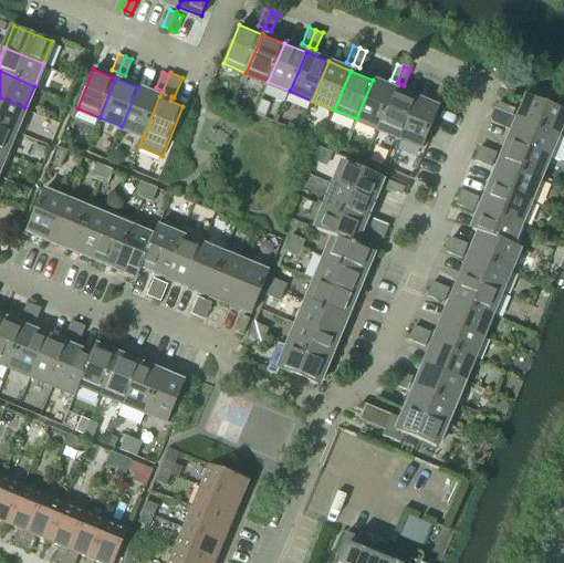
[(378,128),(395,89),(373,80),(356,118),(378,128)]
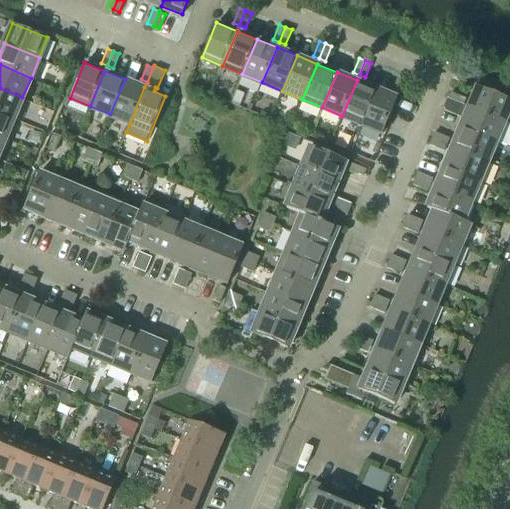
[(399,92),(405,77),(399,74),(393,89),(399,92)]
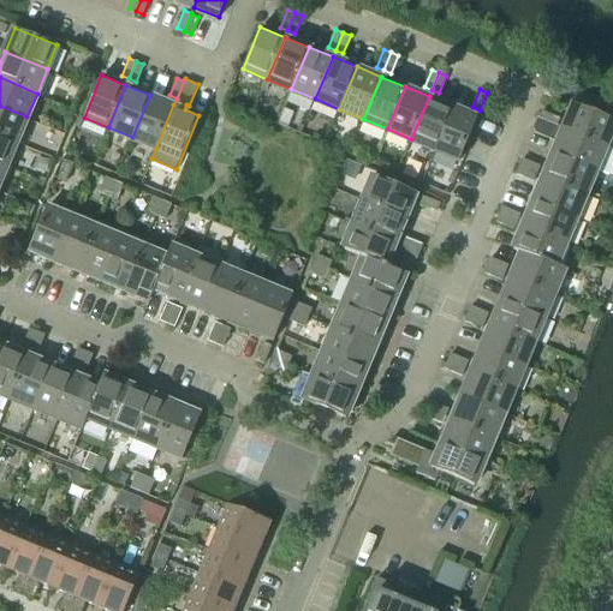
[(156,148),(173,105),(150,95),(132,137),(156,148)]
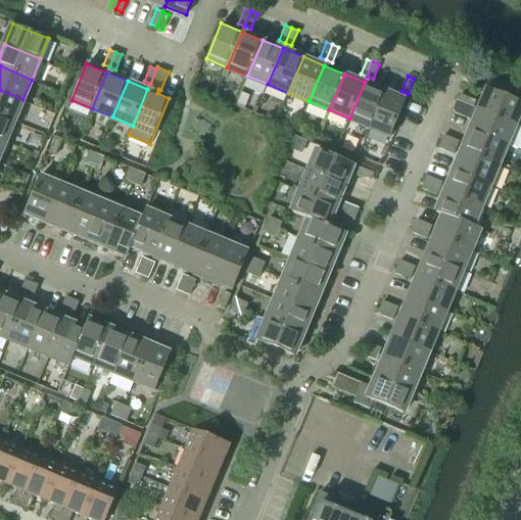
[(516,123),(520,110),(520,87),(504,81),(499,92),(488,87),(479,108),(516,123)]
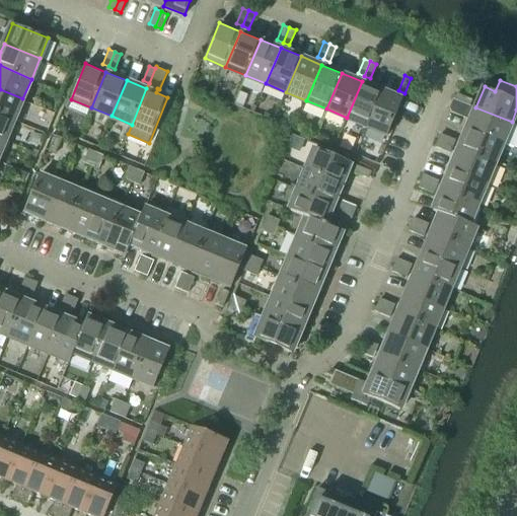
[(367,126),(382,90),(362,81),(347,118),(367,126)]
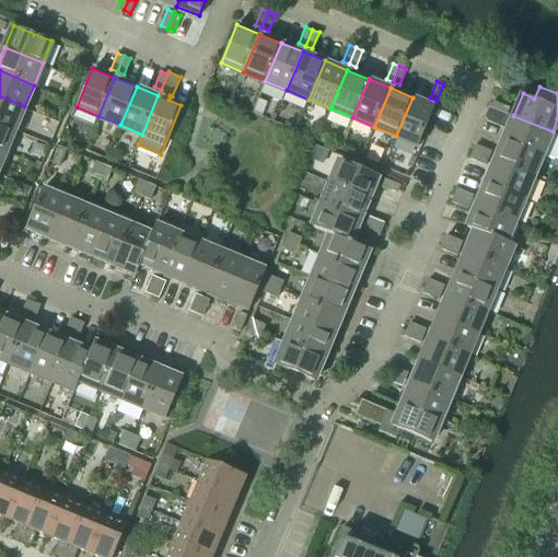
[(0,122),(15,129),(24,106),(0,96),(0,122)]
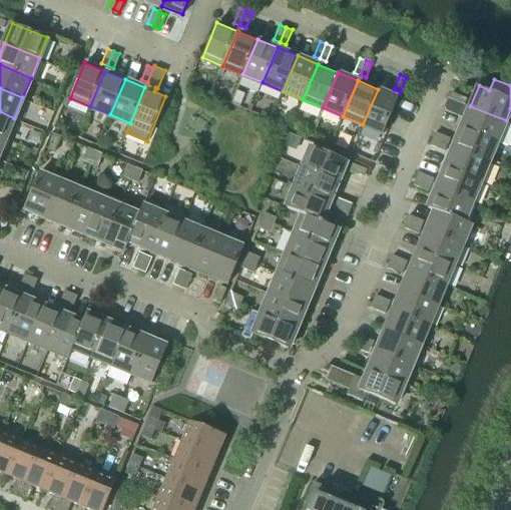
[(383,133),(398,97),(378,89),(363,124),(383,133)]
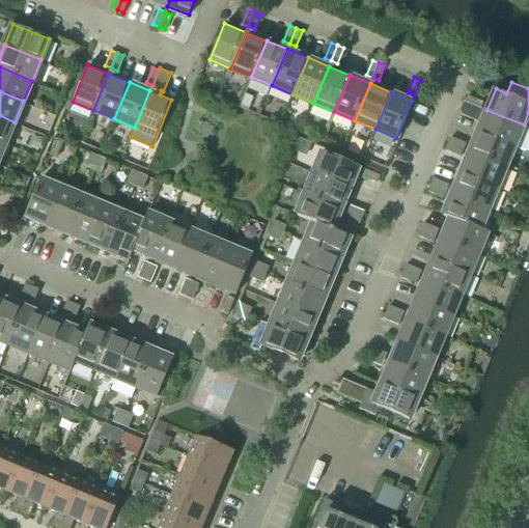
[(483,101),(469,94),(466,101),(481,108),(483,101)]
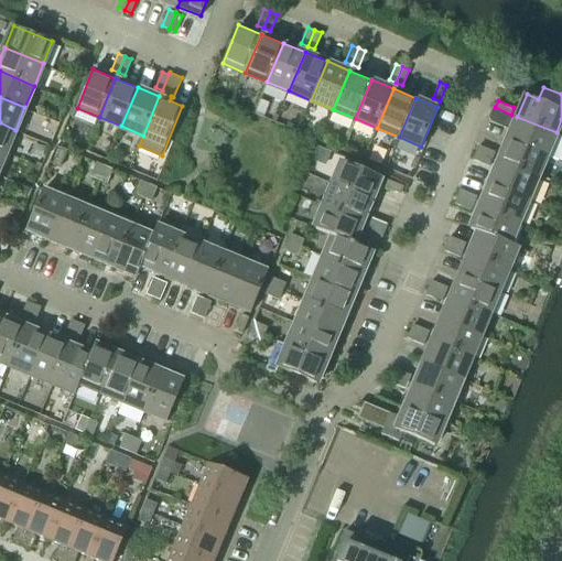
[(561,135),(557,132),(517,117),(511,115),(495,107),(494,106),(489,116),(493,120),(508,127),(509,125),(514,126),(508,139),(559,160),(561,152),(561,135)]
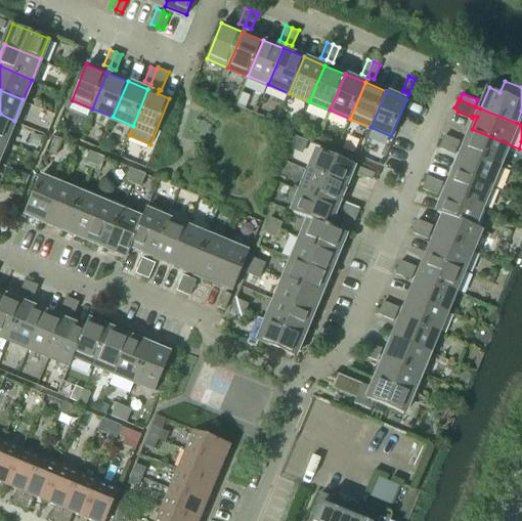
[(0,138),(6,141),(14,121),(0,114),(0,138)]
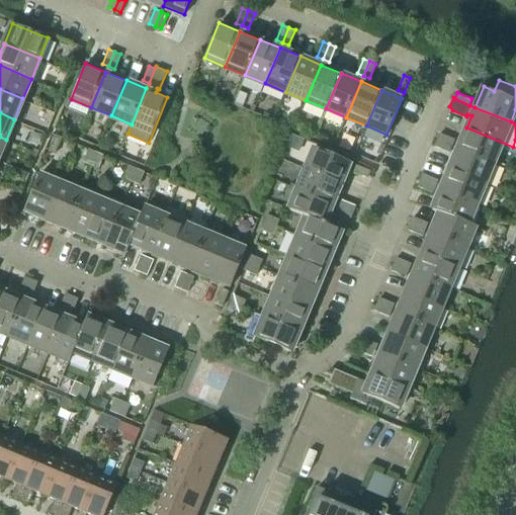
[(494,163),(502,143),(513,147),(466,127),(458,148),(494,163)]
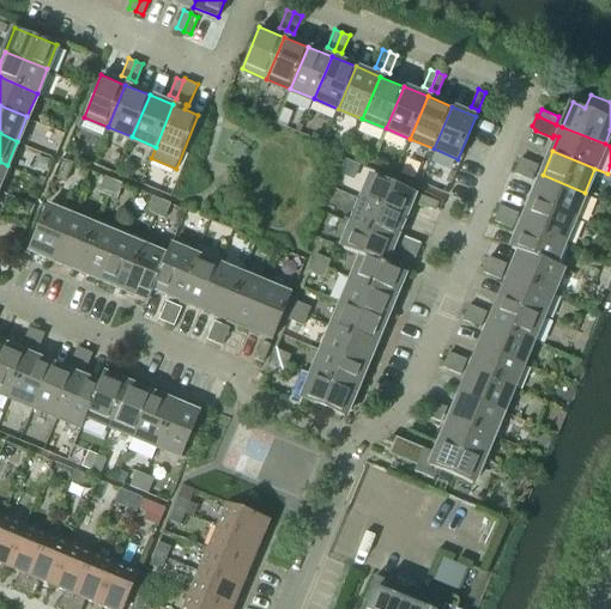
[(539,164),(521,157),(518,164),(536,171),(539,164)]
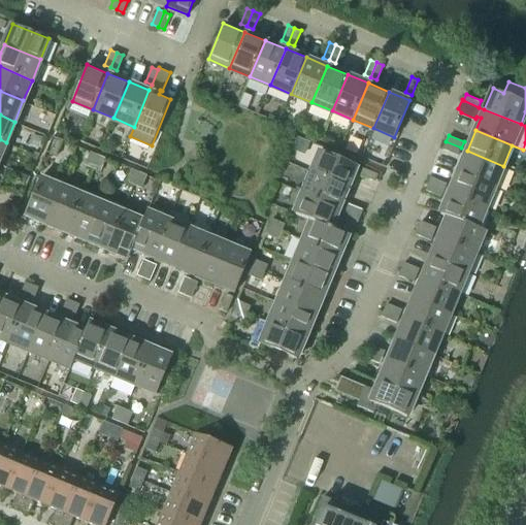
[(57,155),(63,139),(57,136),(51,152),(57,155)]
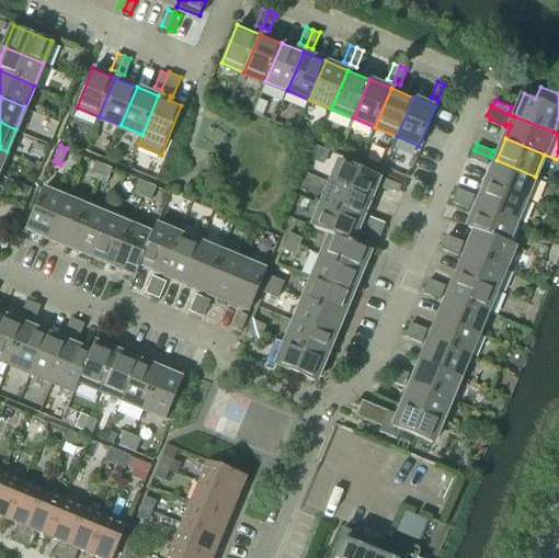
[(490,157),(474,150),(471,157),(488,163),(490,157)]
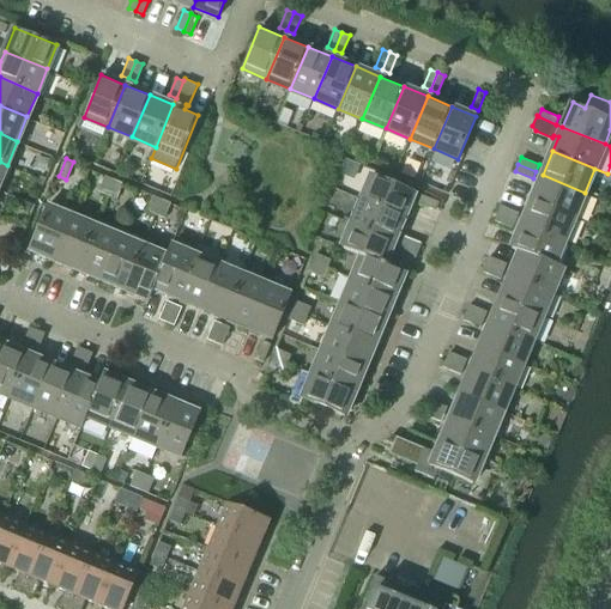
[(405,215),(415,192),(373,174),(362,199),(405,215)]
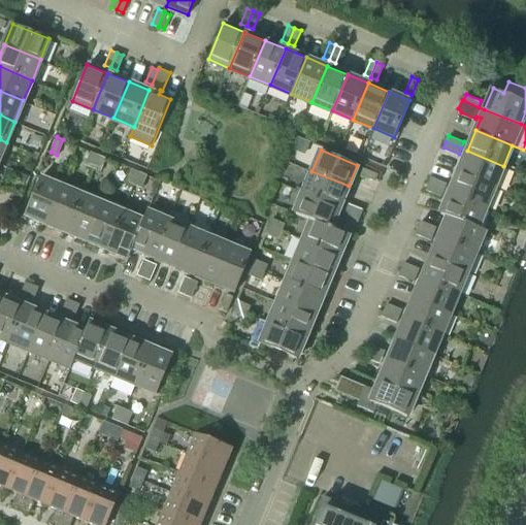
[(93,167),(99,154),(91,151),(86,163),(93,167)]
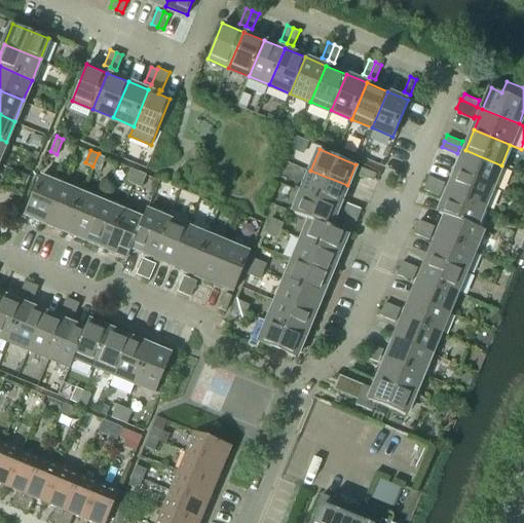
[(501,165),(465,150),(456,171),(493,185),(501,165)]
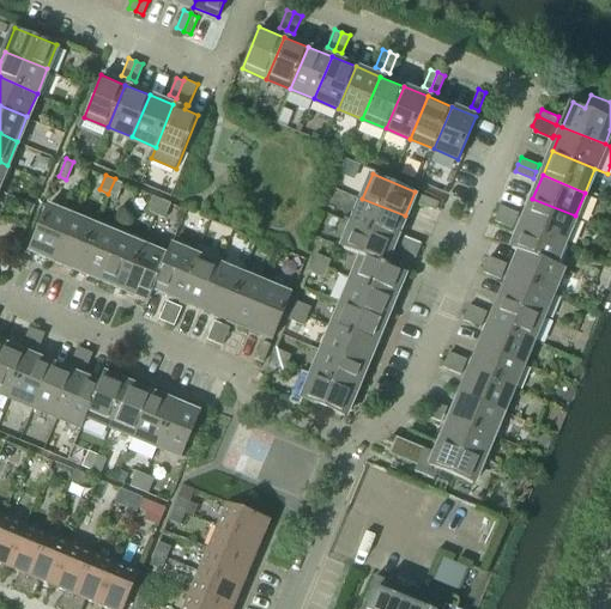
[(118,198),(123,182),(115,178),(108,194),(118,198)]
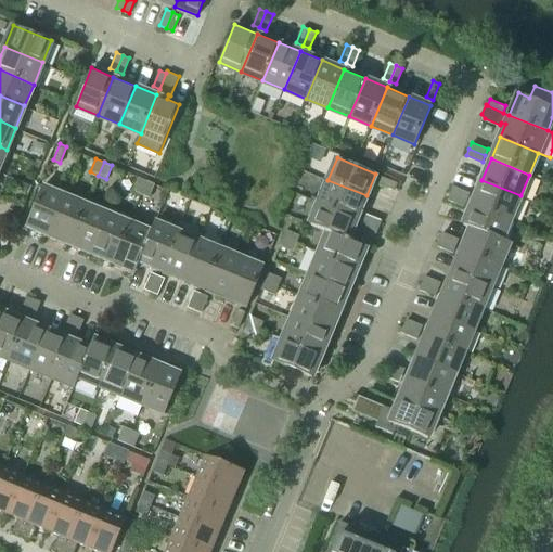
[(398,182),(382,176),(378,182),(395,189),(398,182)]
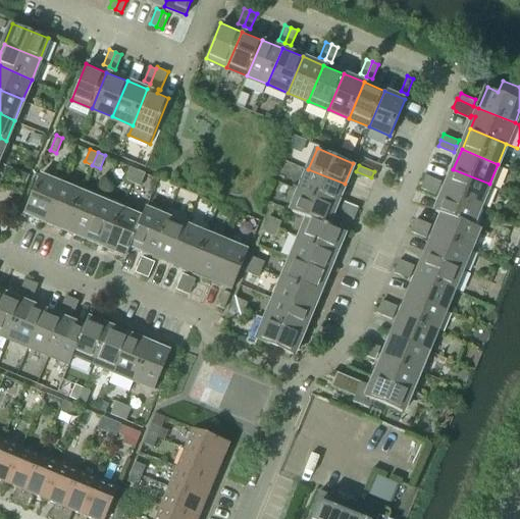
[(133,182),(138,169),(131,166),(125,178),(133,182)]
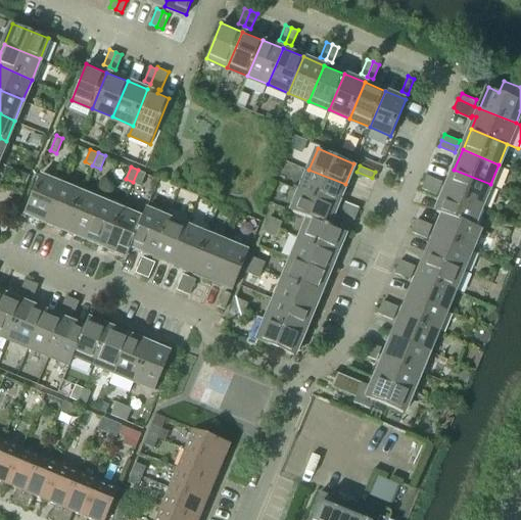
[(141,185),(146,173),(138,170),(133,182),(141,185)]
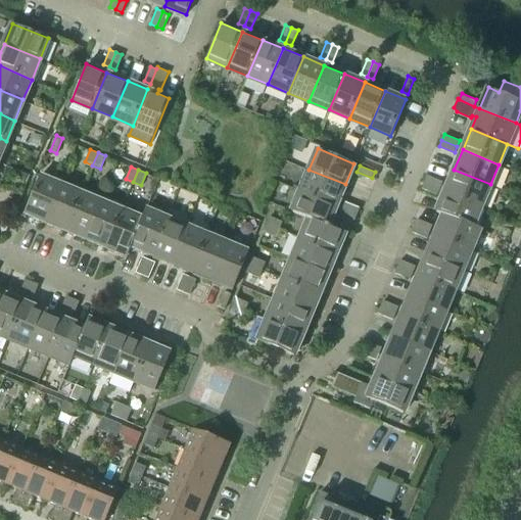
[(336,204),(345,184),(309,170),(300,189),(336,204)]
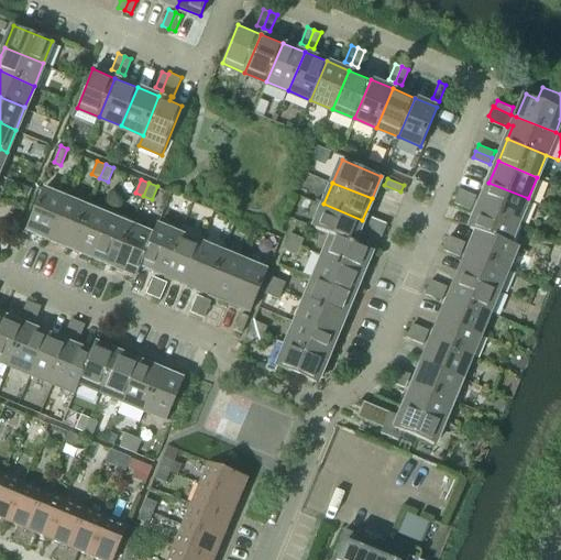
[(518,220),(528,198),(488,183),(480,205),(518,220)]
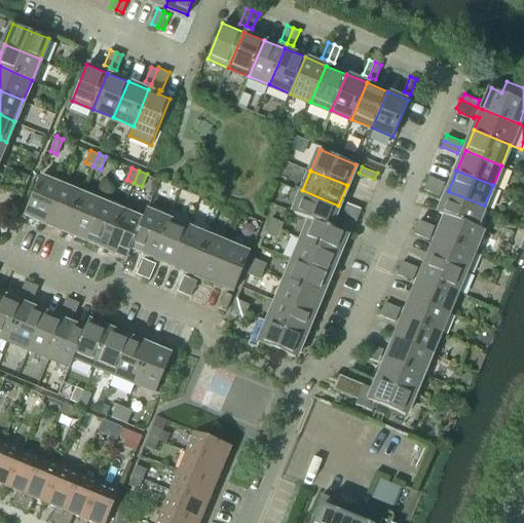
[(46,221),(61,185),(40,176),(25,213),(46,221)]
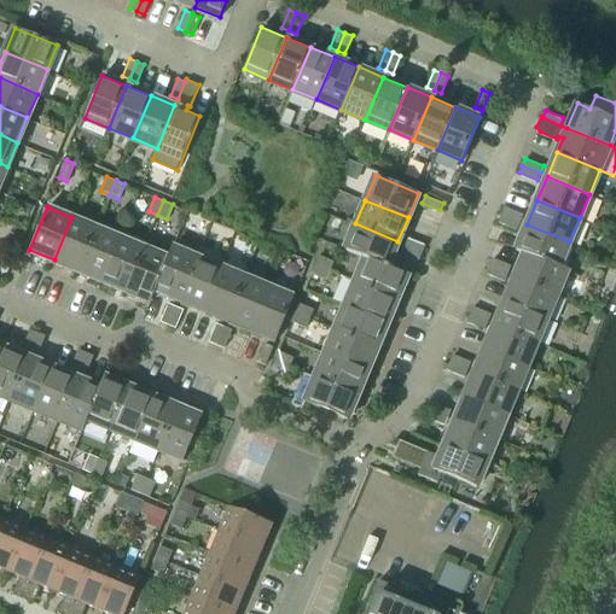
[(523,214),(505,206),(503,214),(521,221),(523,214)]
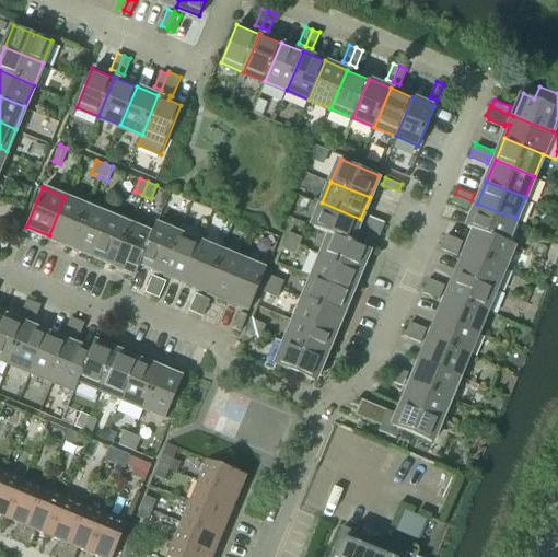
[(472,200),(455,194),(452,200),(468,207),(472,200)]
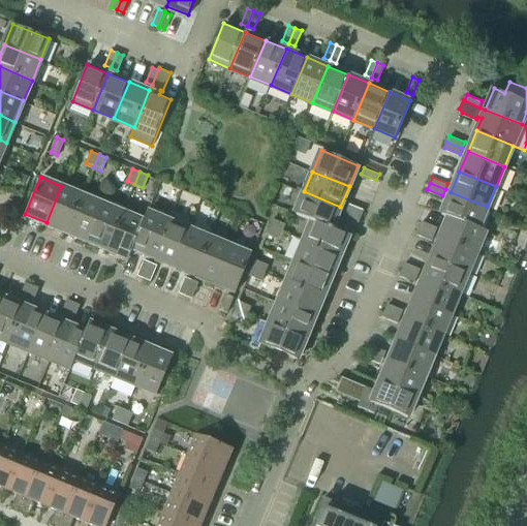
[(66,230),(82,194),(61,186),(47,222),(66,230)]
